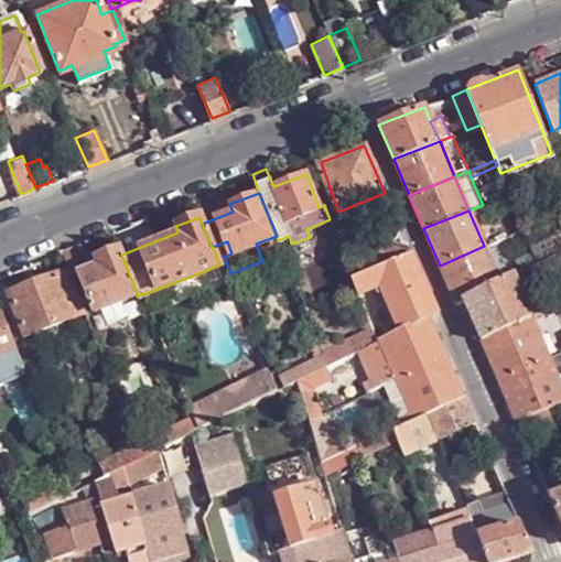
[(498,280),(513,273),(504,251),(513,247),(506,235),(484,246),(495,269),(498,280)]
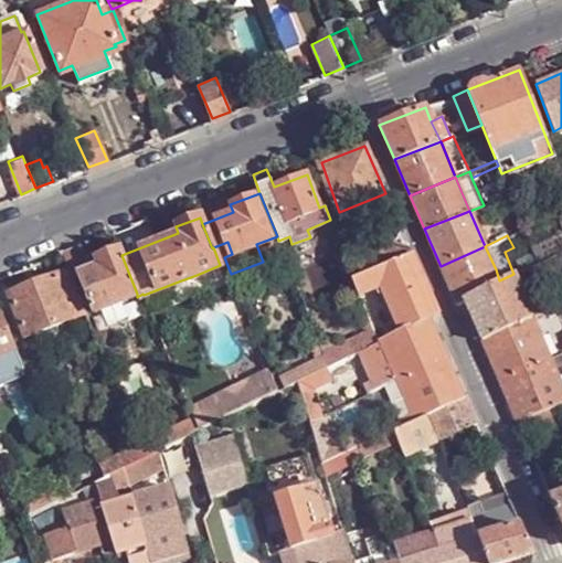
[(396,240),(346,262),(353,278),(412,253),(409,246),(396,240)]
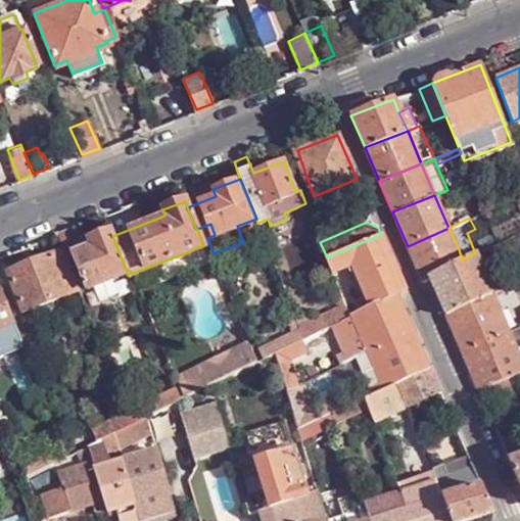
[(210,224),(197,229),(201,240),(207,238),(215,235),(210,224)]
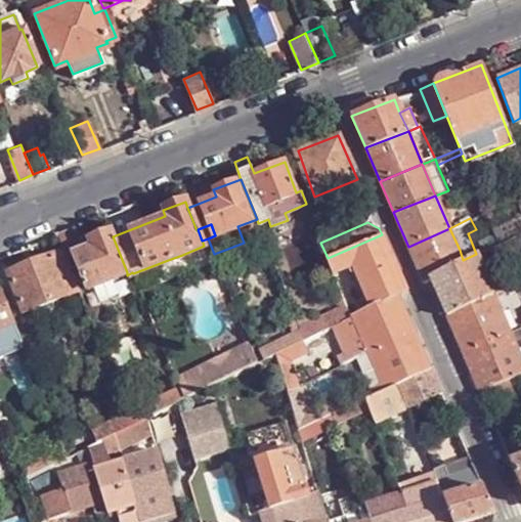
[(72,226),(55,232),(66,256),(74,253),(86,289),(127,272),(113,236),(110,231),(87,240),(90,247),(80,251),(72,226)]
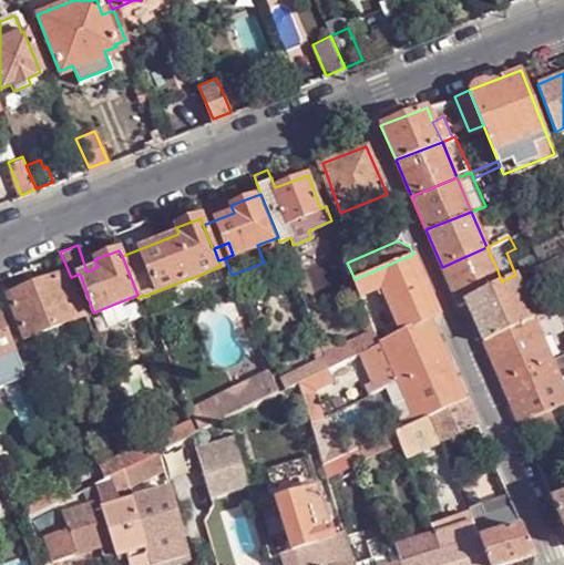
[(459,304),(467,300),(465,298),(501,281),(498,270),(486,247),(442,267),(459,304)]
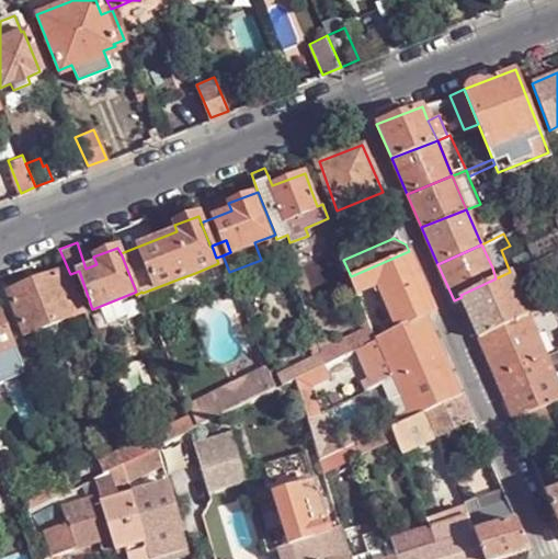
[(351,276),(355,291),(378,282),(398,327),(426,314),(434,310),(409,251),(351,276)]
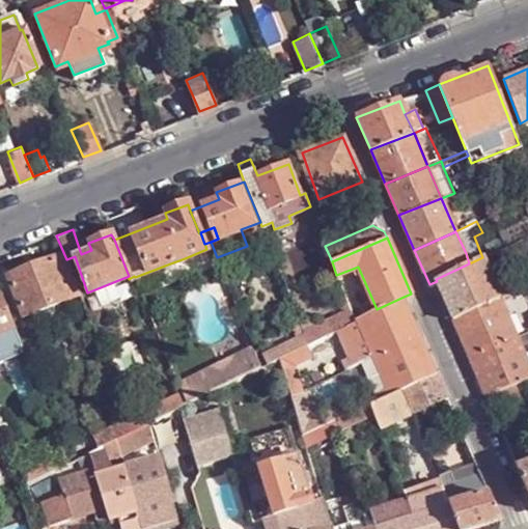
[(482,257),(491,275),(502,269),(499,262),(494,251),(482,257)]
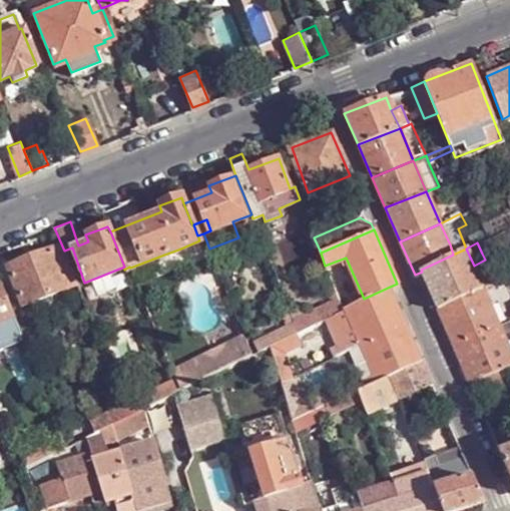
[(7,266),(22,304),(66,287),(50,247),(7,266)]
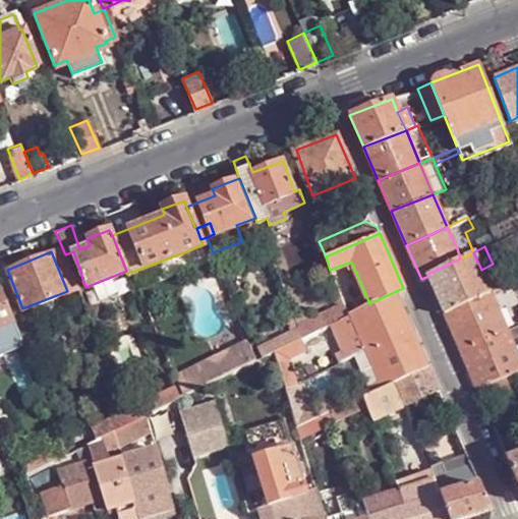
[(428,276),(444,312),(491,292),(481,270),(473,252),(460,258),(427,274),(428,276)]
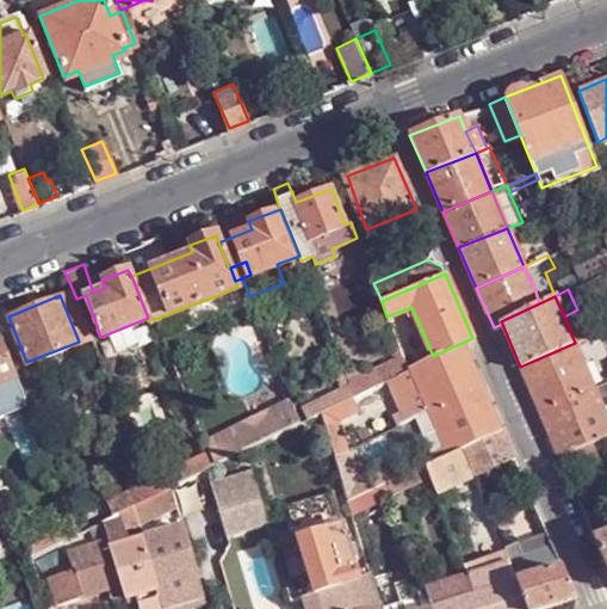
[(347,379),(348,382),(354,395),(400,373),(408,369),(395,336),(385,340),(391,357),(347,379)]
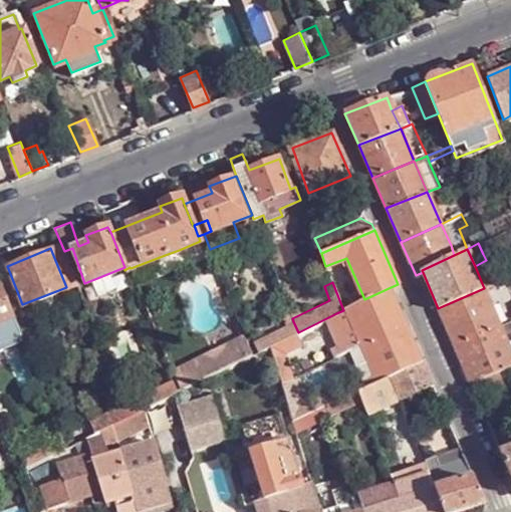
[(0,344),(21,336),(14,320),(0,283),(0,344)]
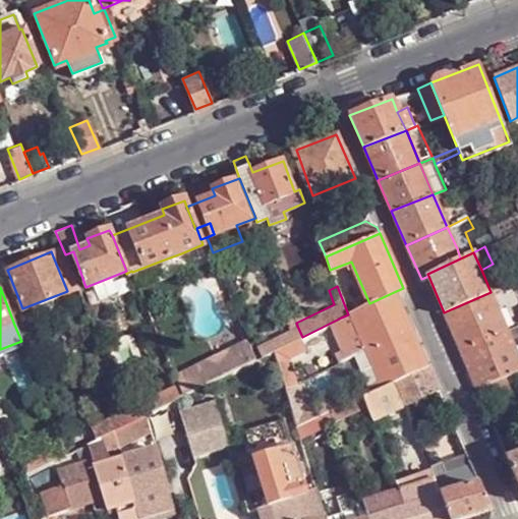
[(396,291),(369,303),(350,312),(364,345),(367,352),(413,332),(396,291)]
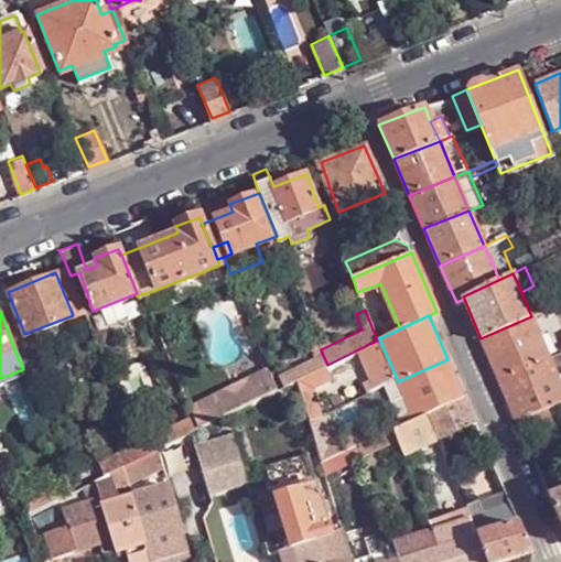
[(481,338),(498,378),(548,356),(531,316),(481,338)]
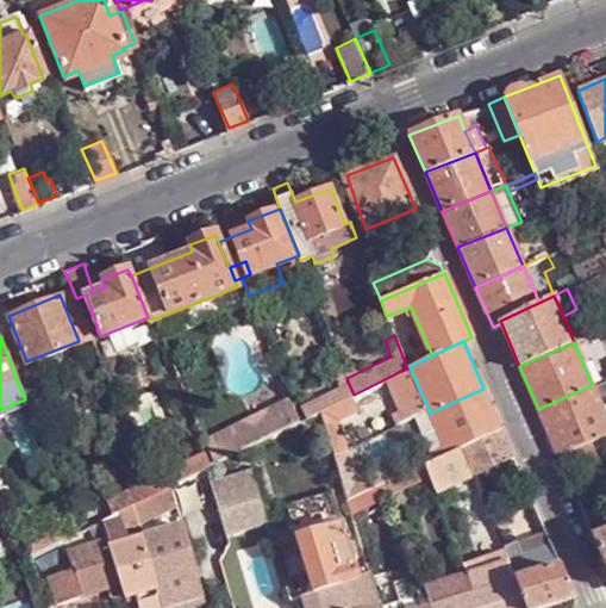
[(410,366),(407,368),(399,372),(413,407),(414,409),(426,404),(410,366)]
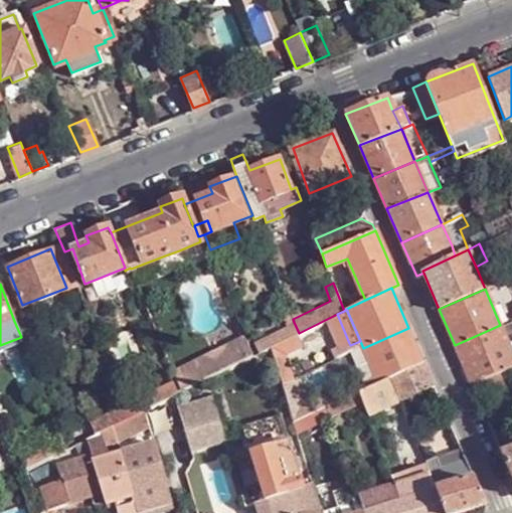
[(253,341),(259,352),(271,346),(282,341),(299,333),(294,322),(253,341)]
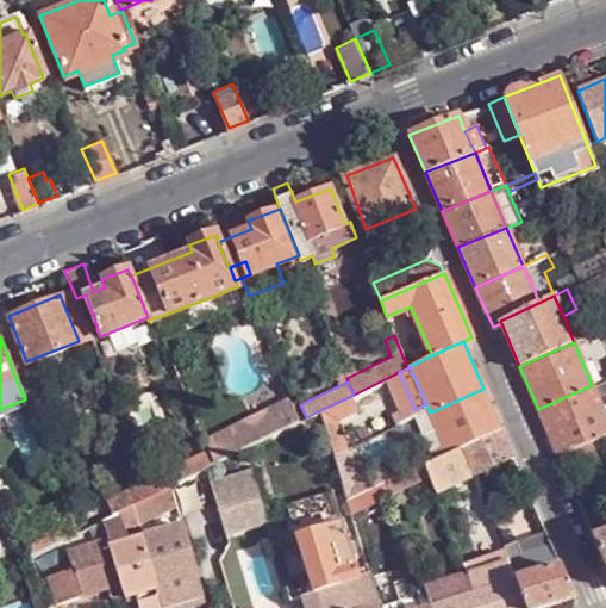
[(557,452),(589,438),(605,430),(605,417),(592,385),(538,409),(557,452)]
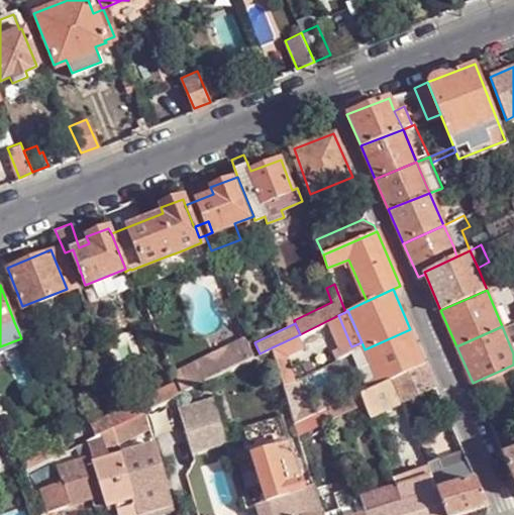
[(424,361),(410,329),(365,349),(378,382),(390,377),(424,361)]
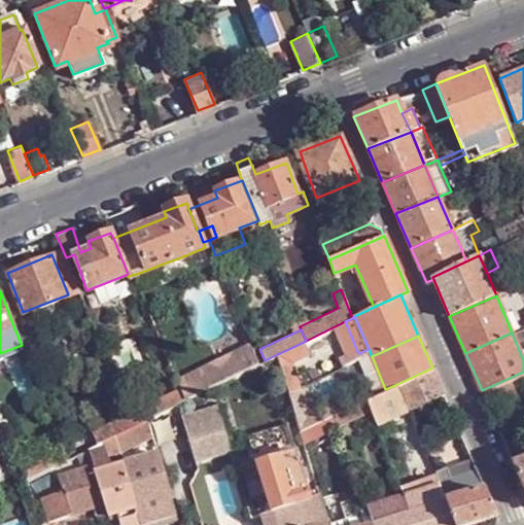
[(249,342),(175,378),(179,386),(184,400),(258,363),(249,342)]
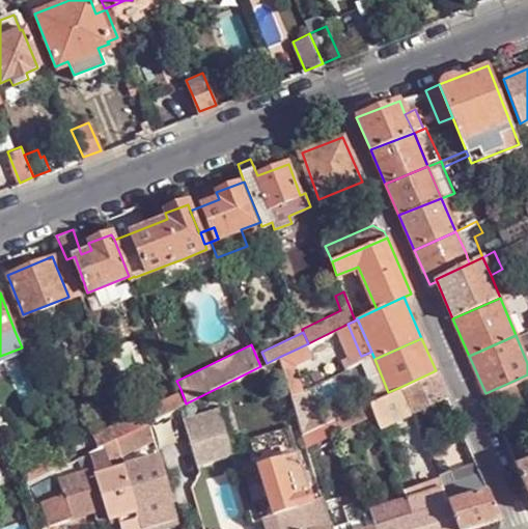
[(290,352),(279,357),(282,367),(287,386),(300,382),(290,352)]
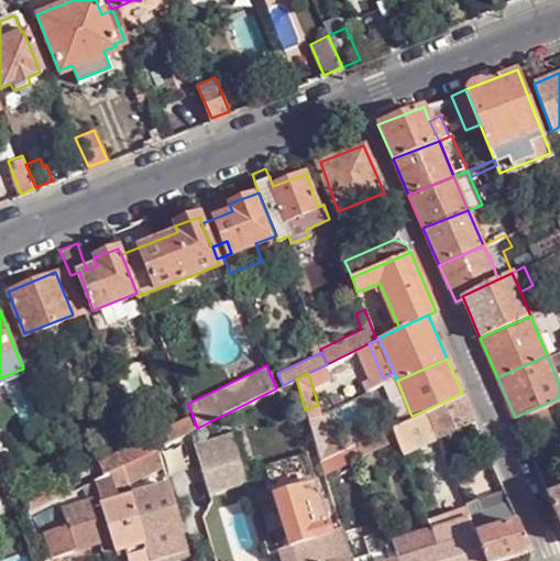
[(383,377),(382,375),(364,382),(369,393),(397,381),(394,373),(383,377)]
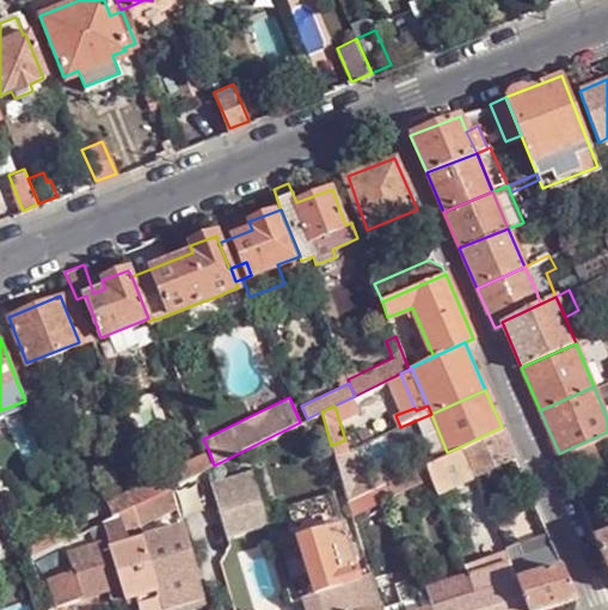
[(515,457),(502,427),(461,446),(473,475),(515,457)]
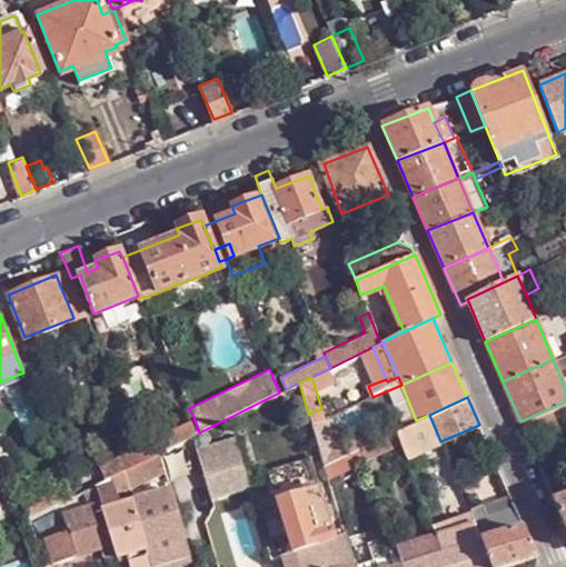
[(520,421),(527,438),(557,425),(550,408),(520,421)]
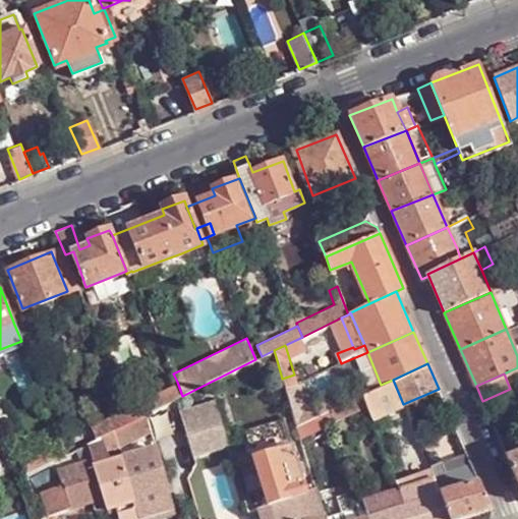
[(393,380),(381,385),(361,394),(365,406),(370,418),(403,404),(393,380)]
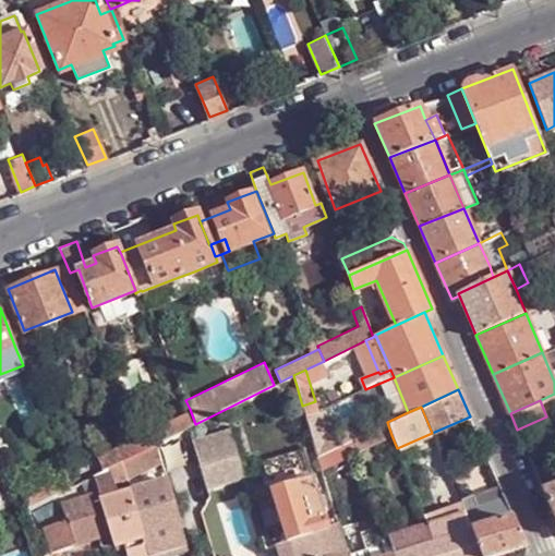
[(190,409),(135,436),(141,451),(156,443),(195,424),(190,409)]
